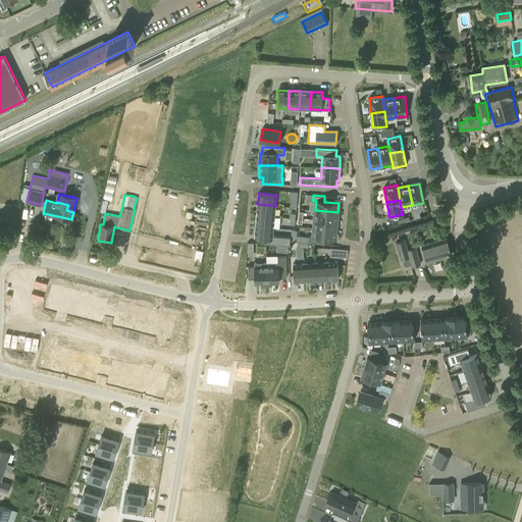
[(257,204),(256,215),(274,217),(275,206),(257,204)]
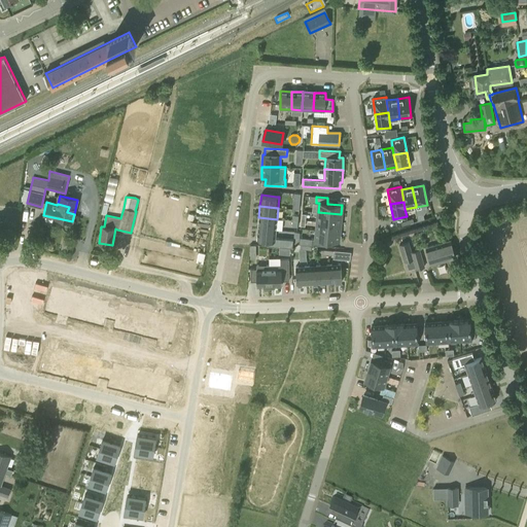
[(341,214),(318,212),(317,221),(340,223),(341,214)]
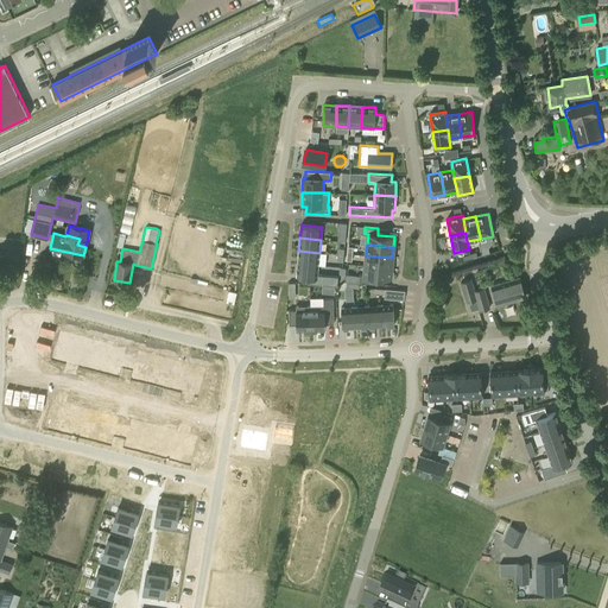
[(320,253),(298,251),(297,264),(318,265),(320,253)]
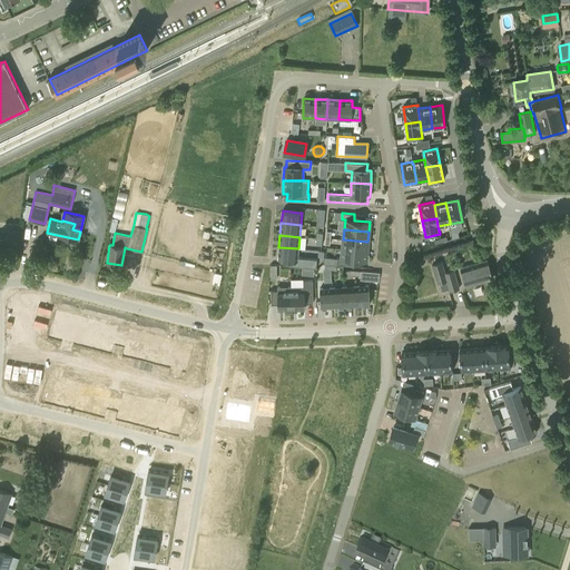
[(343,239),(342,249),(366,252),(367,242),(343,239)]
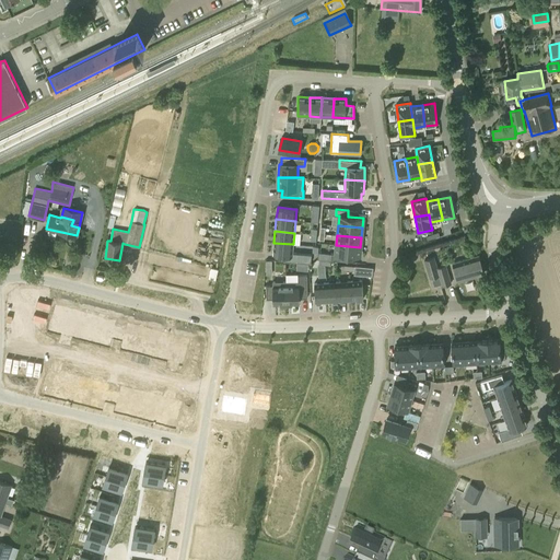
[(293,244),(273,243),(272,255),(287,256),(287,261),(296,263),(308,264),(311,264),(312,255),(292,253),(293,244)]
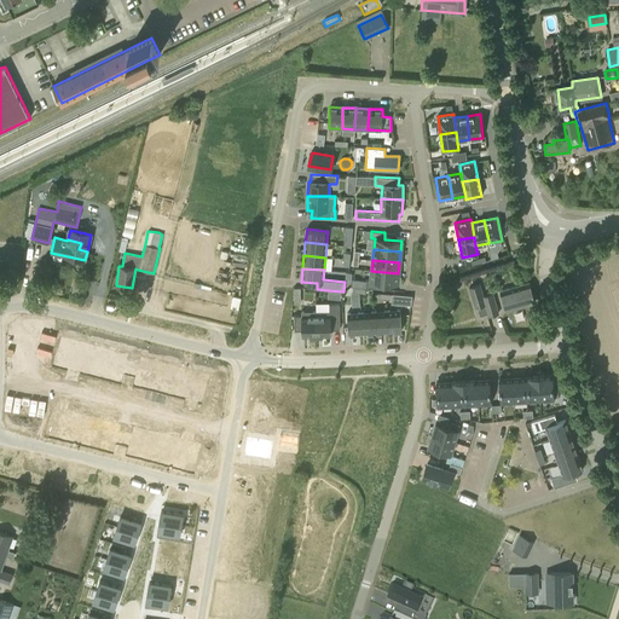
[(398,273),(371,271),(371,281),(366,281),(366,288),(372,289),(380,289),(380,282),(398,284),(398,273)]
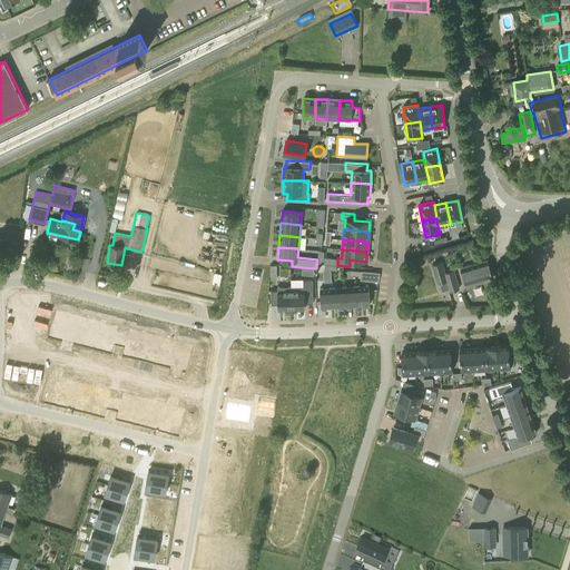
[(445,272),(442,261),(432,264),(438,284),(446,281),(450,292),(460,288),(454,269),(445,272)]
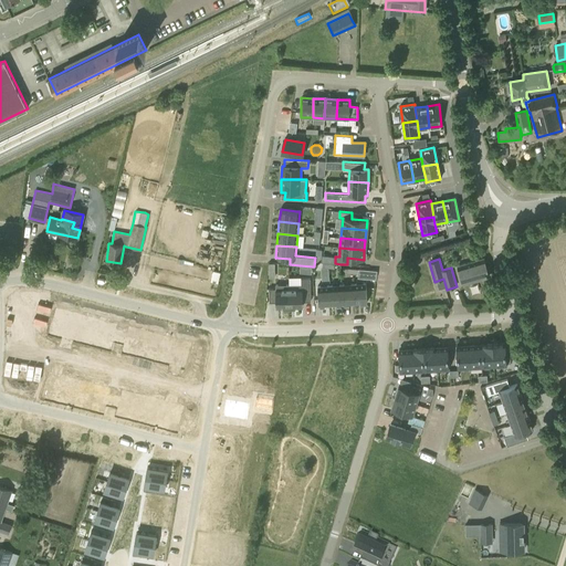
[(463,284),(489,276),(484,260),(458,268),(463,284)]
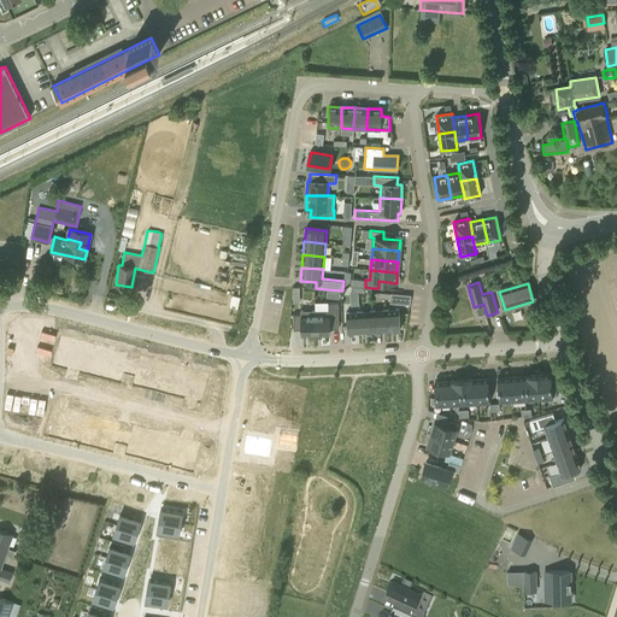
[(392,303),(412,303),(412,293),(392,293),(392,303)]
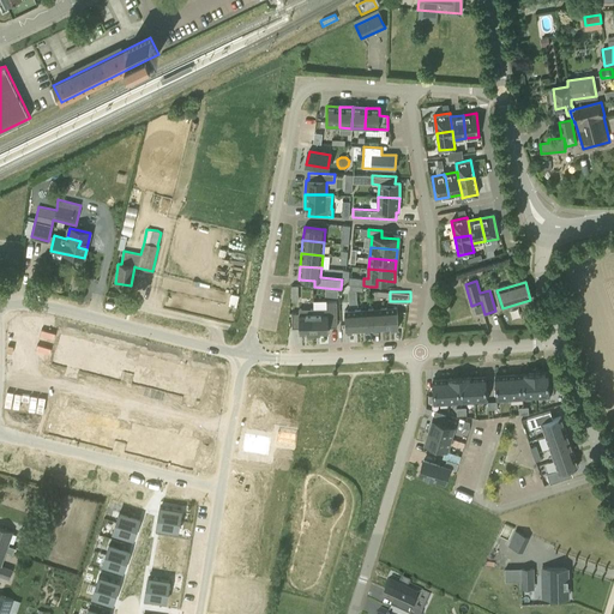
[(239,295),(232,294),(228,305),(236,307),(239,295)]
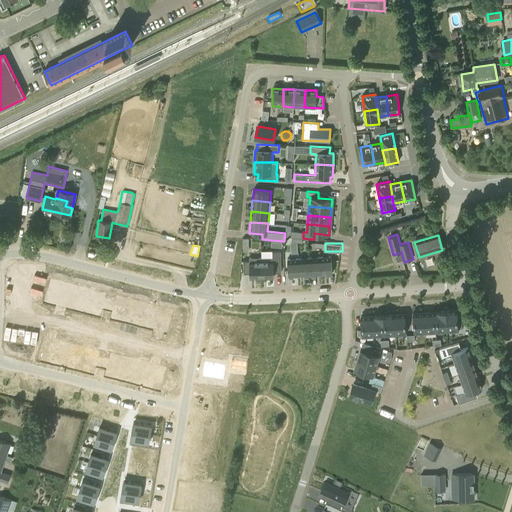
[(261,257),(262,278),(274,277),(274,273),(281,273),(281,252),(272,252),(272,257),(261,257)]
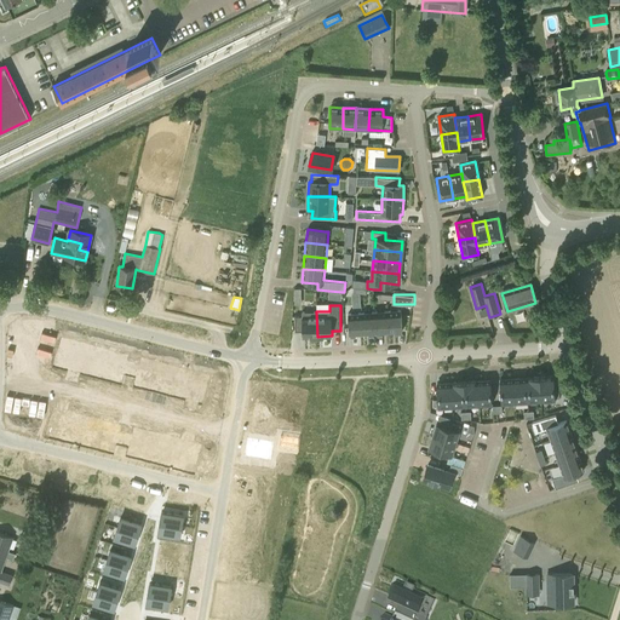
[(388,311),(389,332),(402,332),(401,310),(388,311)]
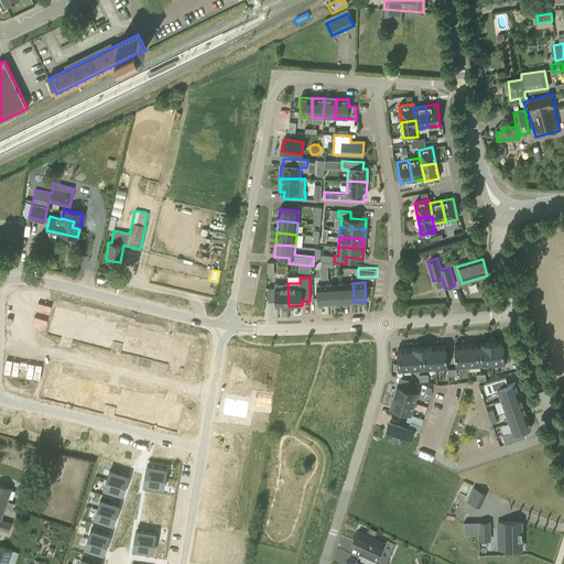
[(289,306),(288,283),(274,284),(274,288),(268,288),(268,301),(274,301),(275,306),(289,306)]
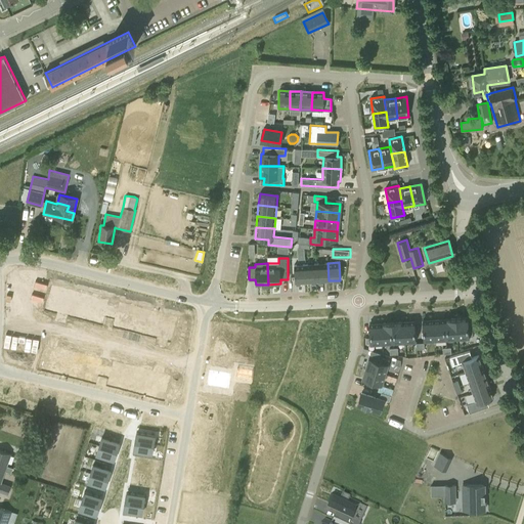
[(329,280),(328,263),(316,264),(317,281),(329,280)]
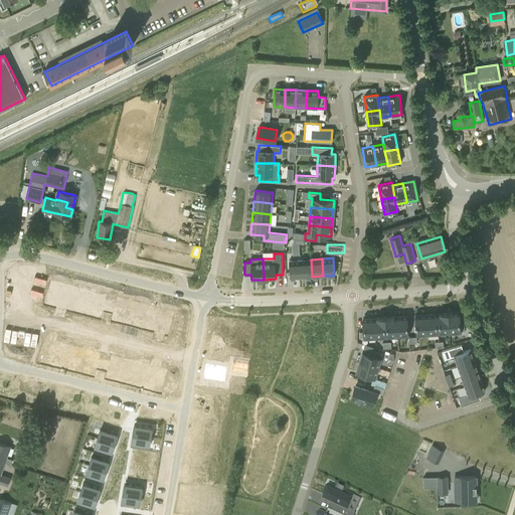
[(301,278),(300,260),(289,261),(290,278),(301,278)]
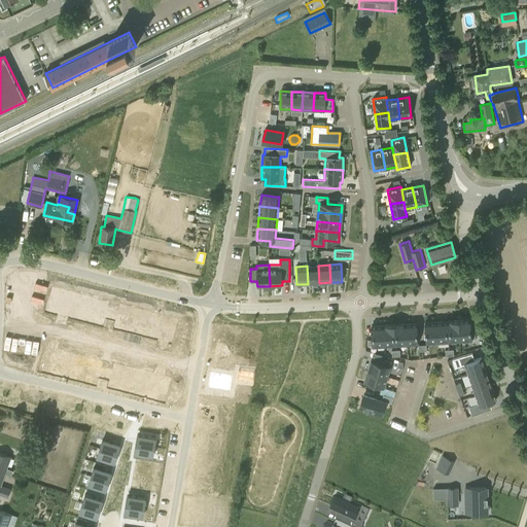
[(319,283),(318,266),(307,266),(308,284),(319,283)]
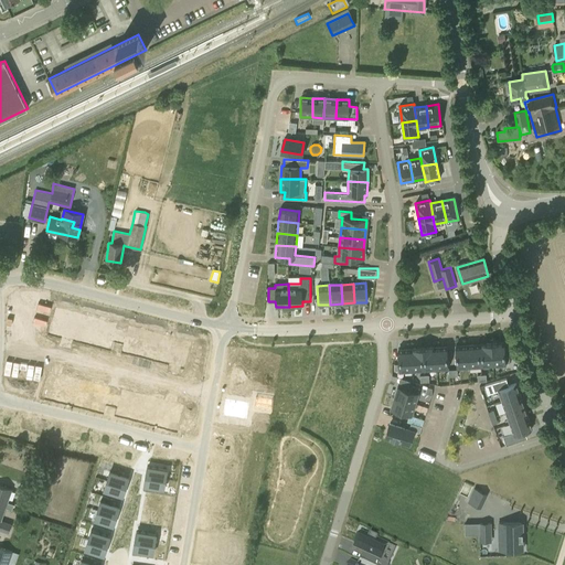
[(61,336),(66,313),(56,311),(51,333),(61,336)]
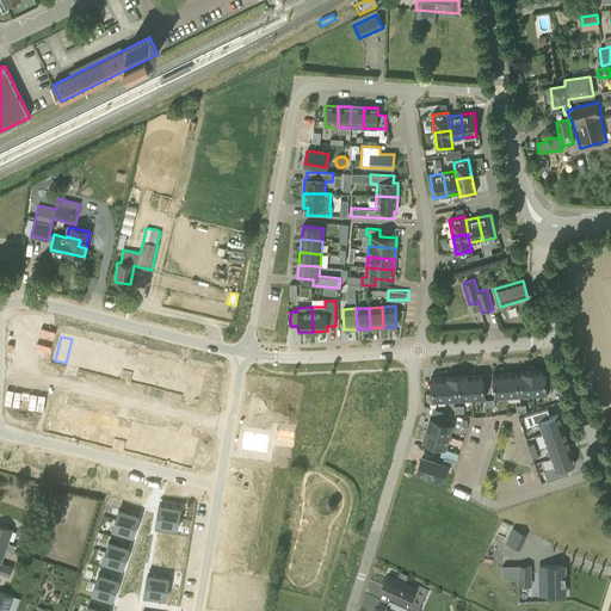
[(82,341),(72,339),(66,363),(75,366),(82,341)]
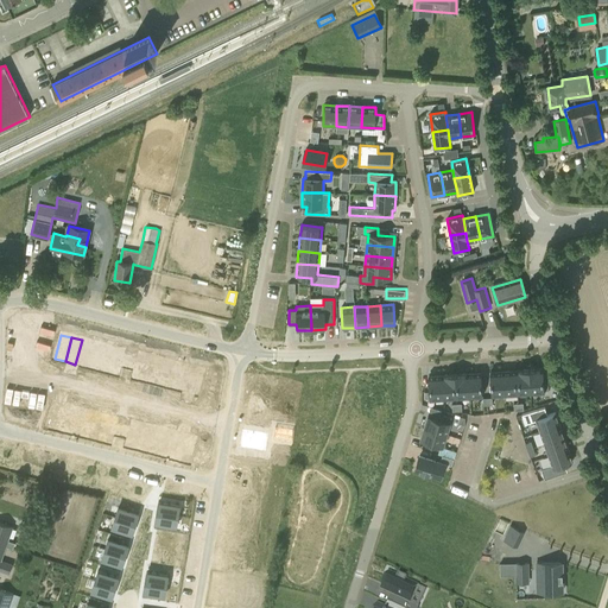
[(92,342),(82,340),(75,365),(86,367),(92,342)]
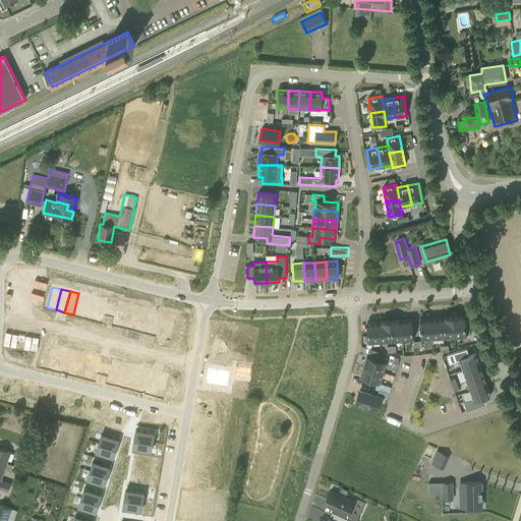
[(78,293),(73,314),(82,316),(88,296),(78,293)]
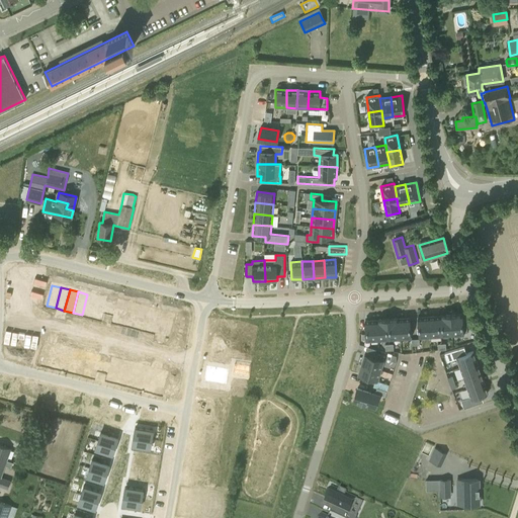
[(96,296),(87,294),(82,315),(91,317),(96,296)]
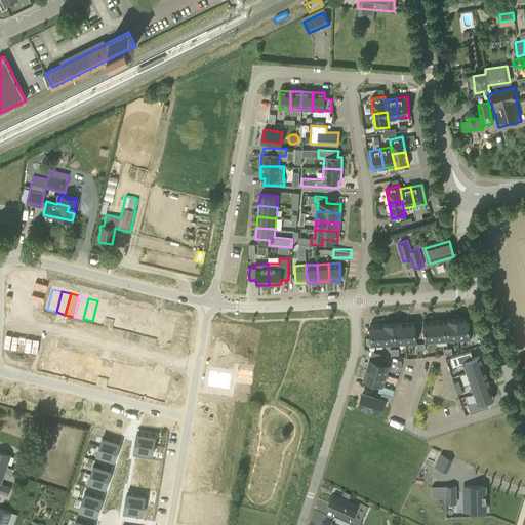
[(107,303),(97,300),(92,321),(101,324),(107,303)]
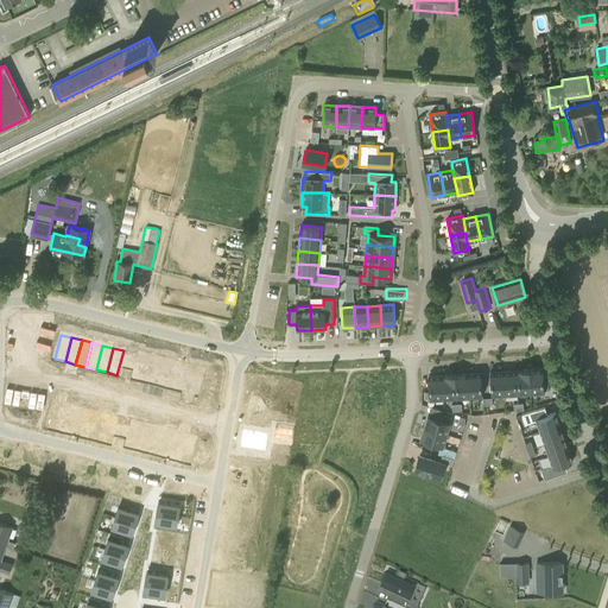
[(145,381),(151,356),(140,354),(134,378),(145,381)]
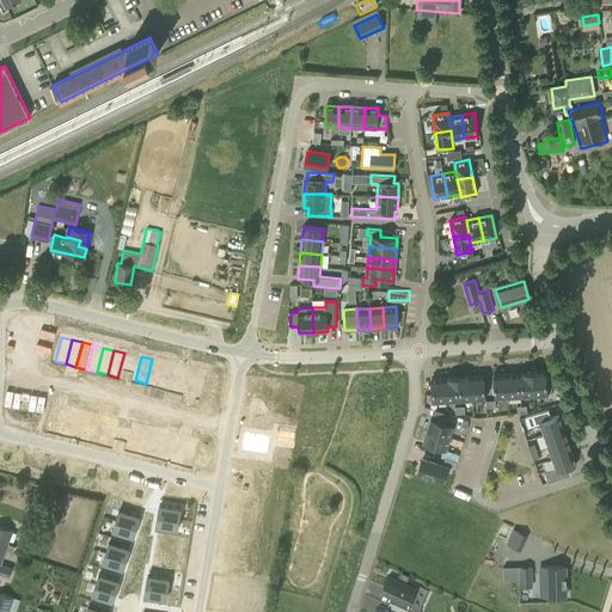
[(152,359),(146,384),(157,386),(163,361),(152,359)]
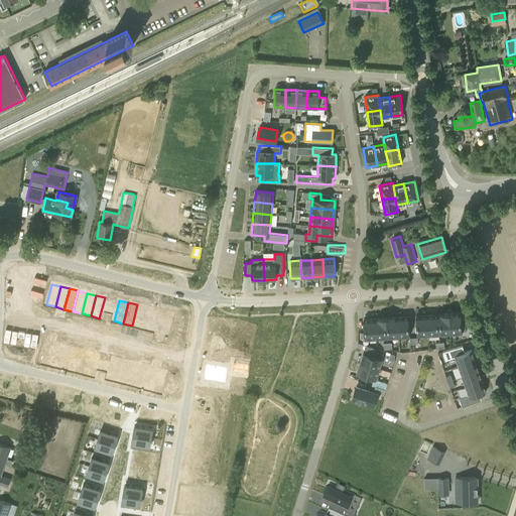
[(146,307),(137,304),(132,326),(140,328),(146,307)]
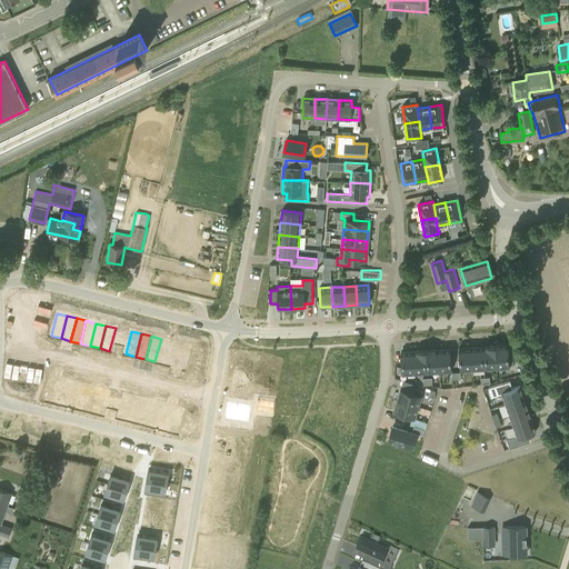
[(170,341),(161,339),(155,361),(165,363),(170,341)]
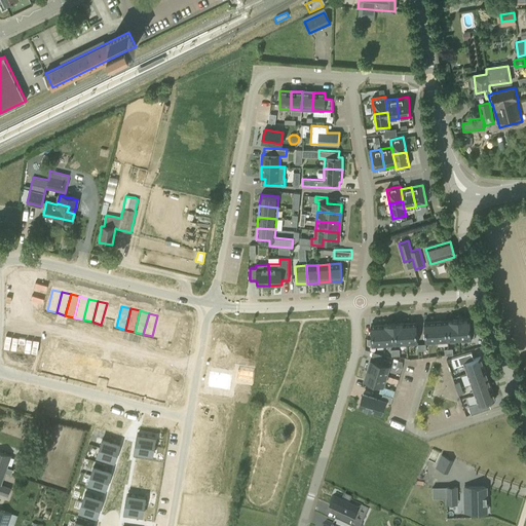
[(166,317),(157,315),(152,336),(161,339),(166,317)]
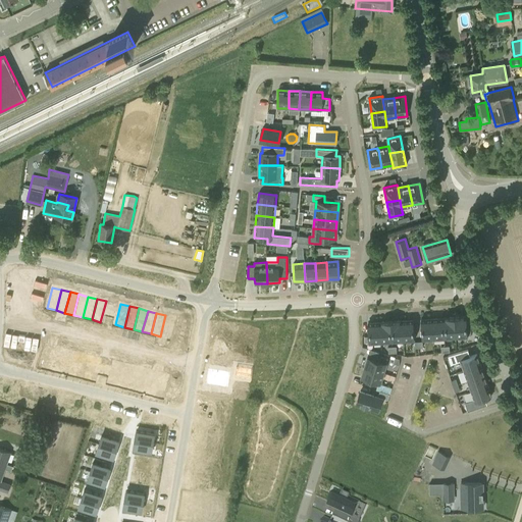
[(174,317),(165,315),(160,336),(168,338),(174,317)]
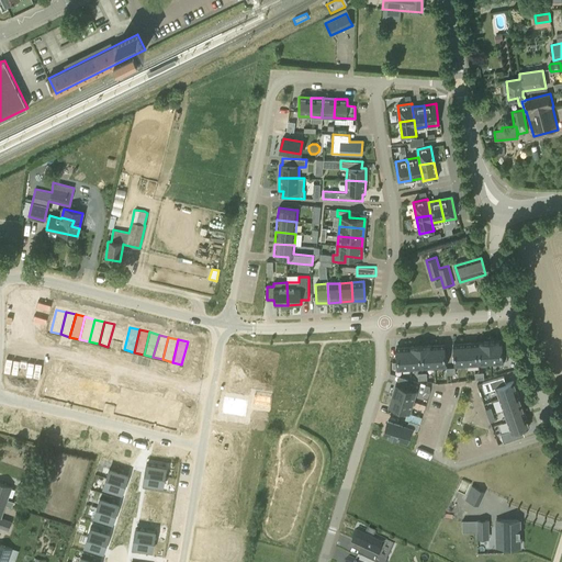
[(489,341),(491,362),(507,361),(506,355),(503,355),(502,341),(499,341),(499,340),(489,341)]
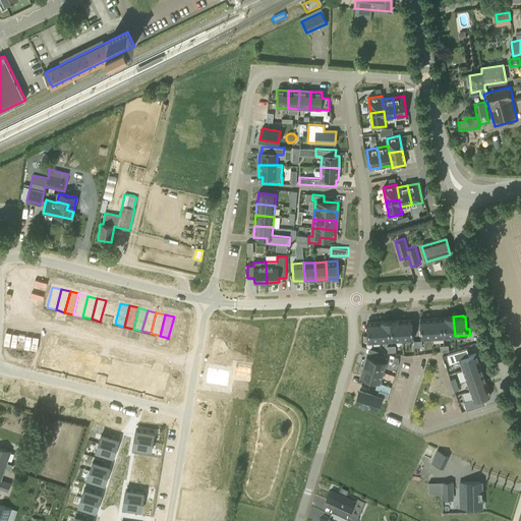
[(444,317),(443,317),(444,336),(455,336),(453,316),(444,316),(444,317)]
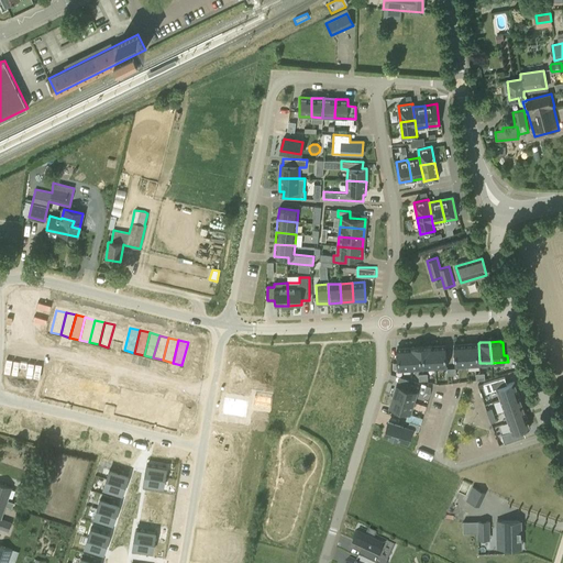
[(479,363),(478,343),(466,344),(467,364),(479,363)]
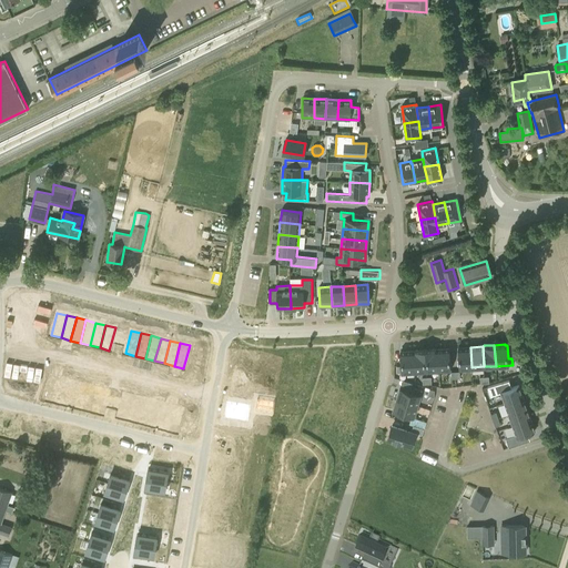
[(472,367),(470,347),(458,348),(459,368),(472,367)]
